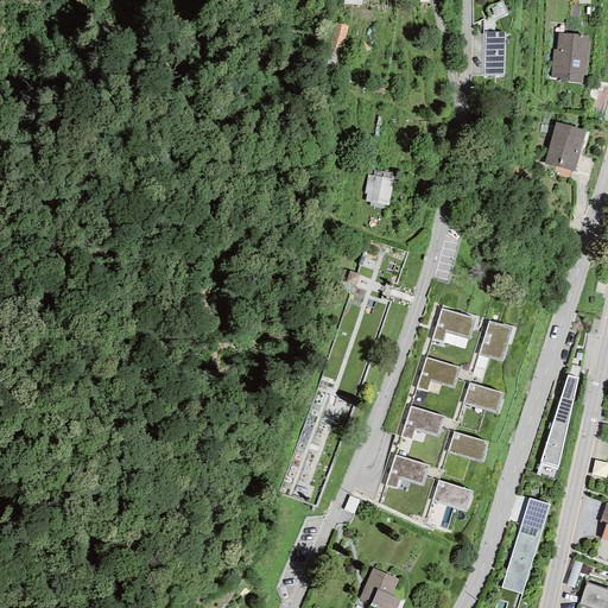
[(348,29),(335,26),(329,48),(342,51),(348,29)]
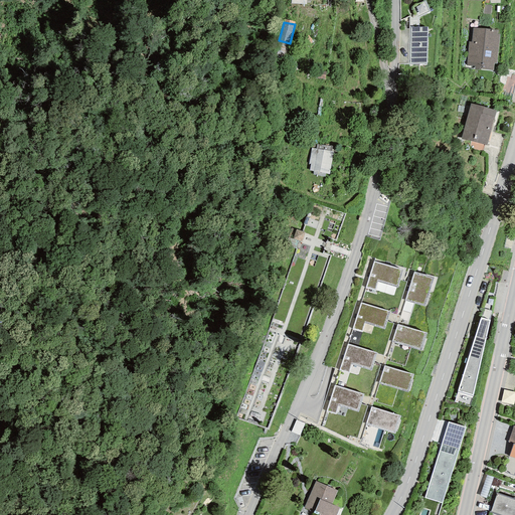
[(427,27),(409,27),(409,63),(427,63),(427,27)]
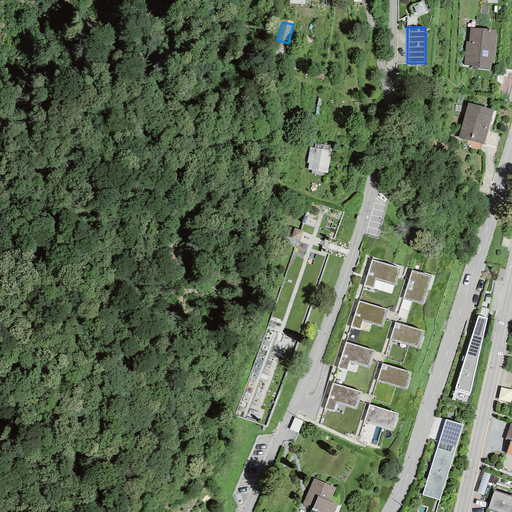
[(495,30),(470,28),(468,41),(466,41),(464,65),(472,66),(472,68),(490,70),(491,63),(494,64),(497,34),(494,34),(495,30)]
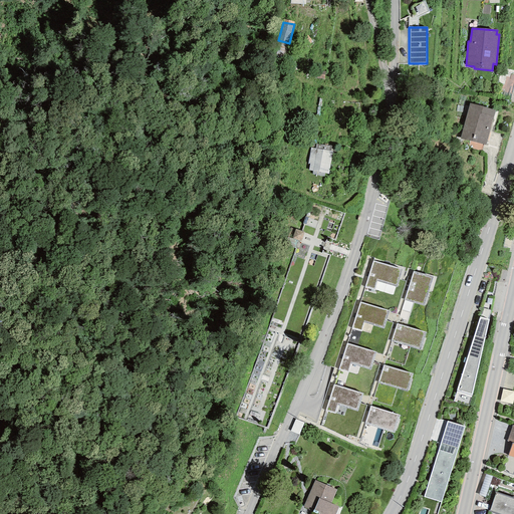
[(496,110),(469,103),(460,139),(487,145),(496,110)]
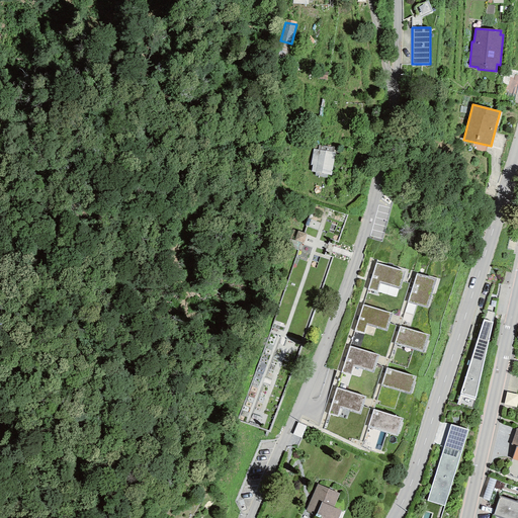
[(334,155),(316,152),(312,171),(331,175),(334,155)]
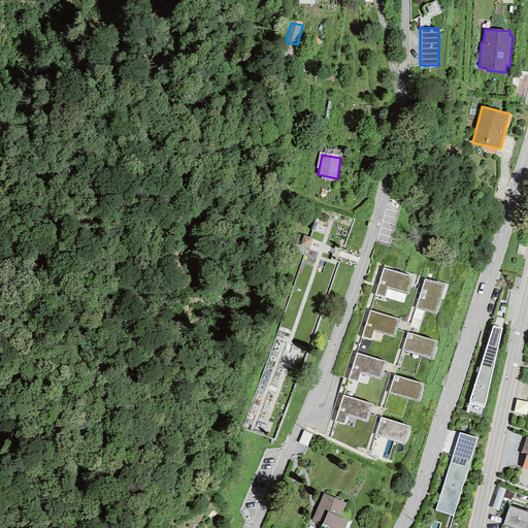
[(383,268),(374,294),(384,297),(387,288),(407,294),(413,277),(383,268)]
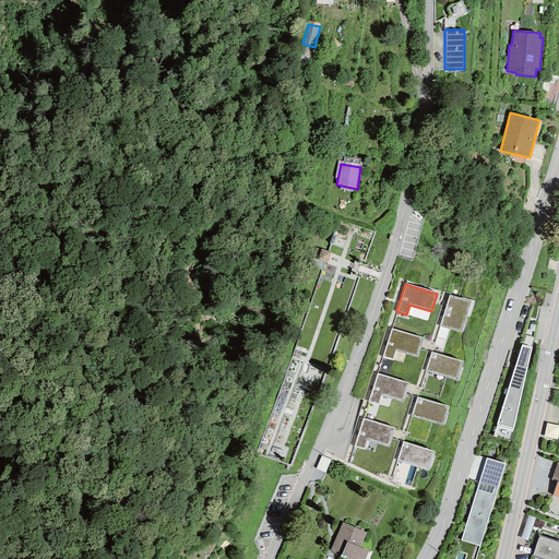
[(445,310),(466,317),(471,301),(450,295),(445,310)]
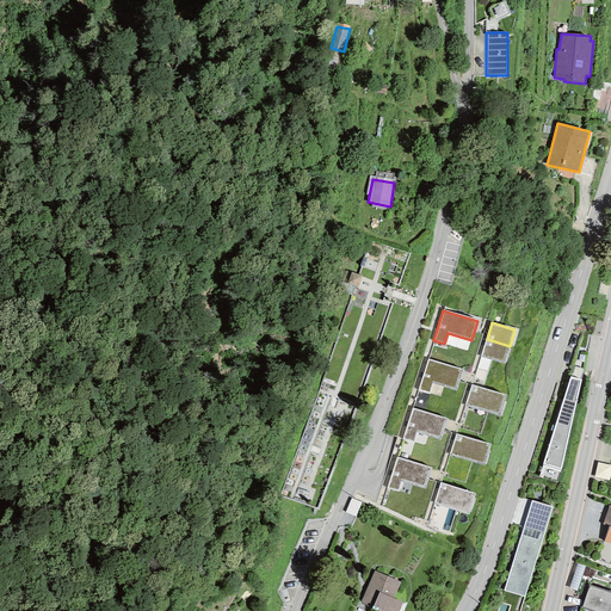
[(487,339),(481,357),(504,363),(510,346),(487,339)]
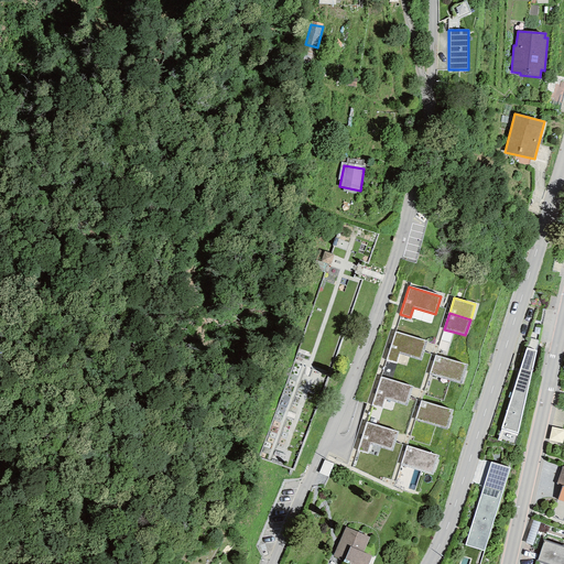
[(394,332),(386,360),(396,364),(399,354),(421,360),(426,342),(394,332)]
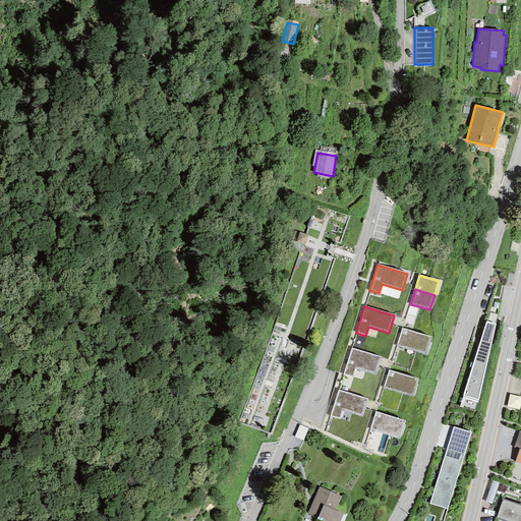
[(486,322),(474,360),(486,364),(496,325),(486,322)]
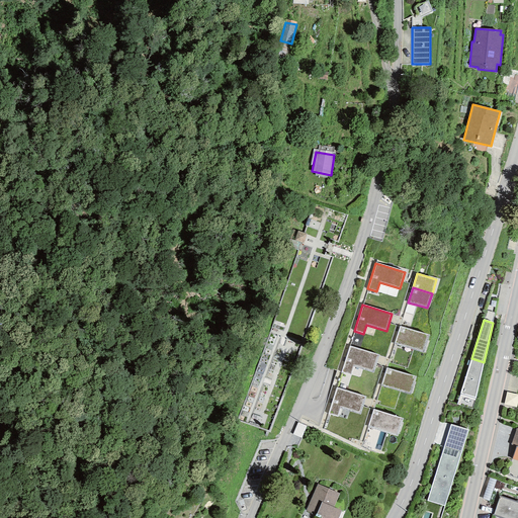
[(428,335),(400,326),(394,343),(423,352),(428,335)]
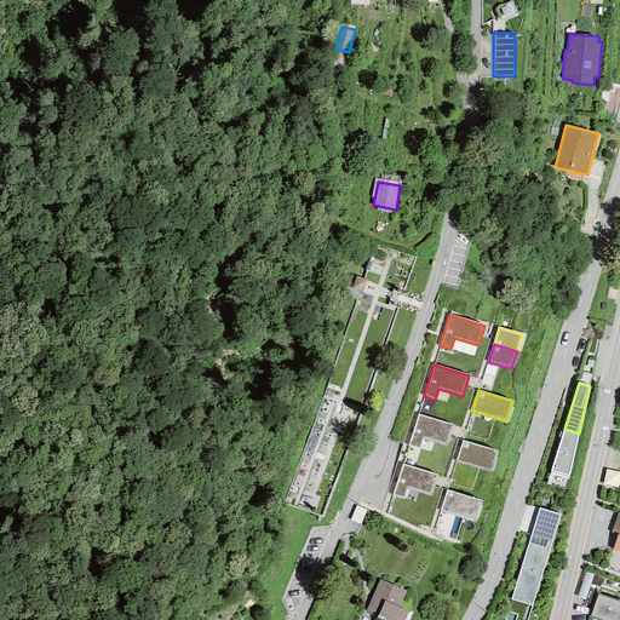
[(418,414),(408,446),(419,449),(423,438),(447,446),(453,425),(418,414)]
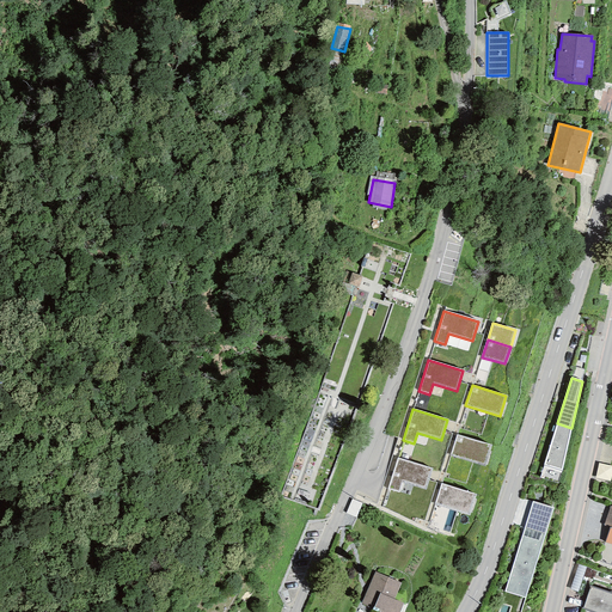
[(562,470),(571,428),(557,423),(544,465),(562,470)]
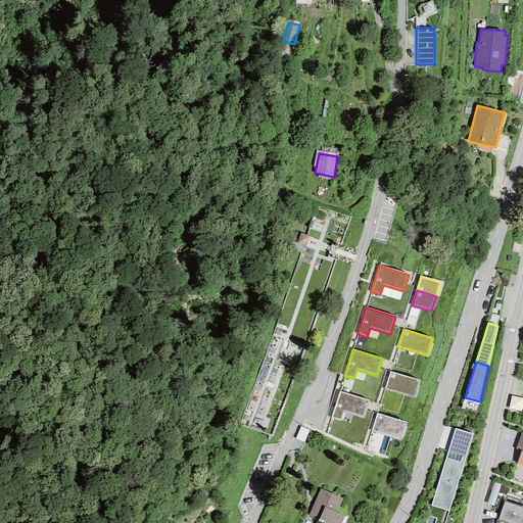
[(420,380),(390,371),(385,388),(414,397),(420,380)]
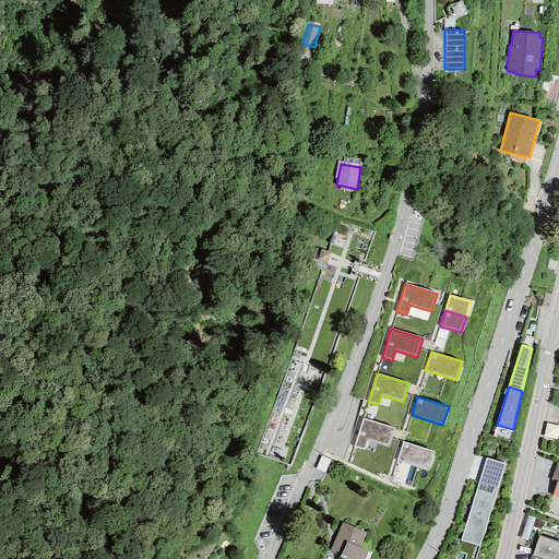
[(364,418),(355,445),(364,449),(367,439),(389,447),(394,428),(364,418)]
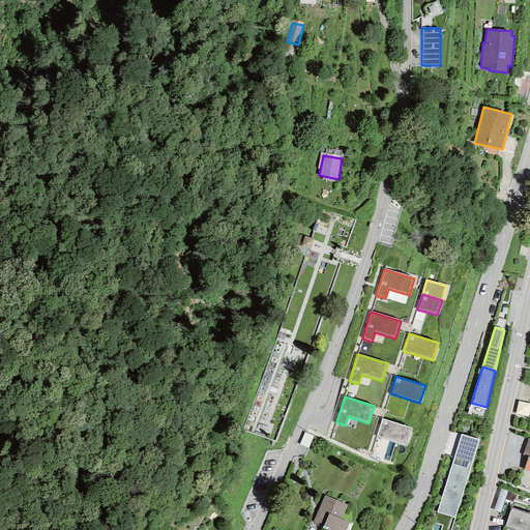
[(529,400),(520,398),(517,411),(529,414),(529,410),(529,400)]
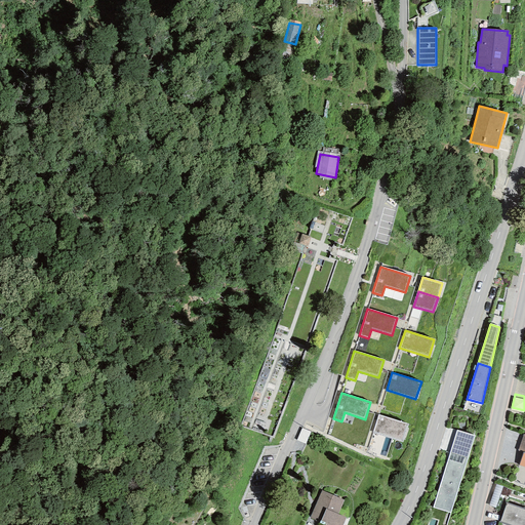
[(408,423),(378,415),(373,433),(402,442),(408,423)]
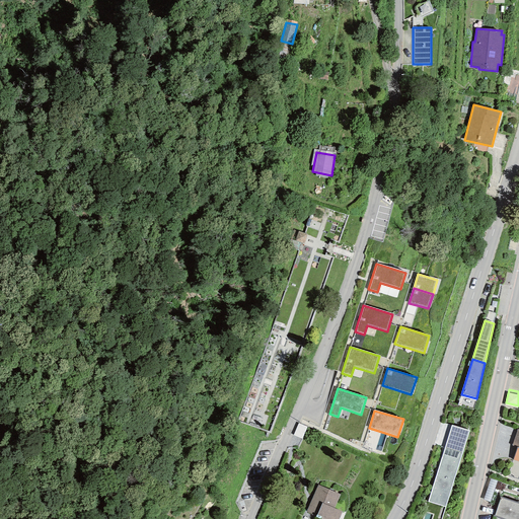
[(469,431),(451,425),(428,502),(445,507),(469,431)]
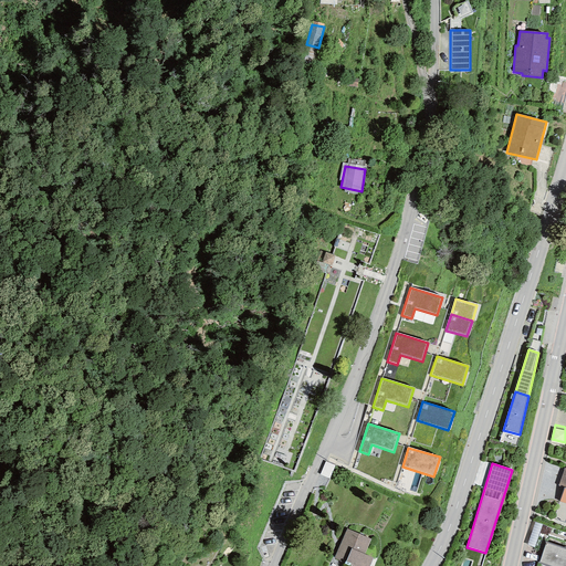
[(370,540),(347,530),(334,558),(345,563),(345,561),(356,565),(367,565),(371,558),(364,555),(370,540)]
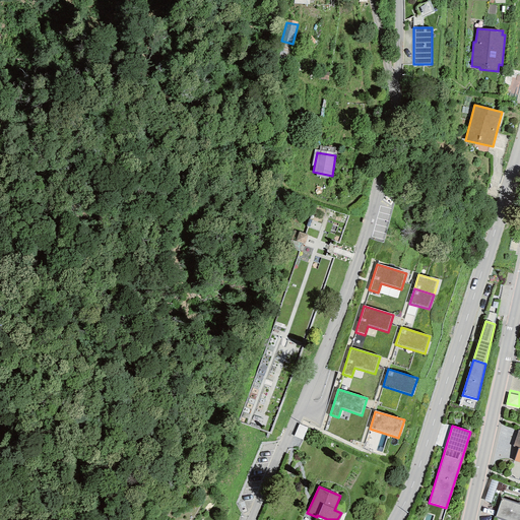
[(519,519),(519,505),(501,499),(494,519),(519,519)]
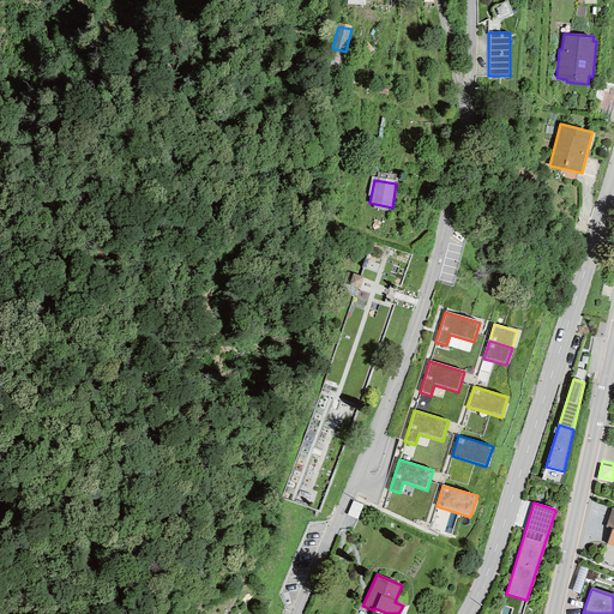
All buildings are outlined.
